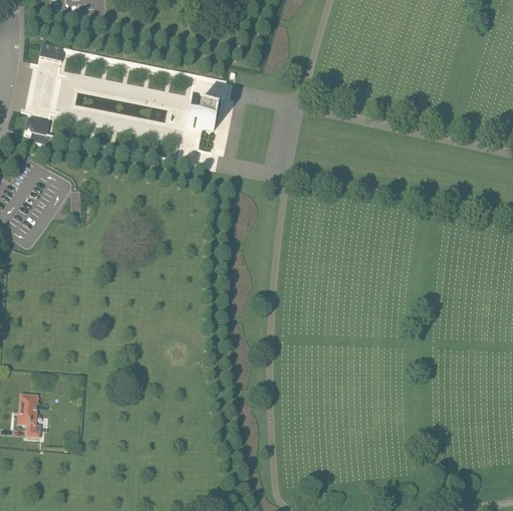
[(61,59),(63,47),(42,42),(39,55),(61,59)]
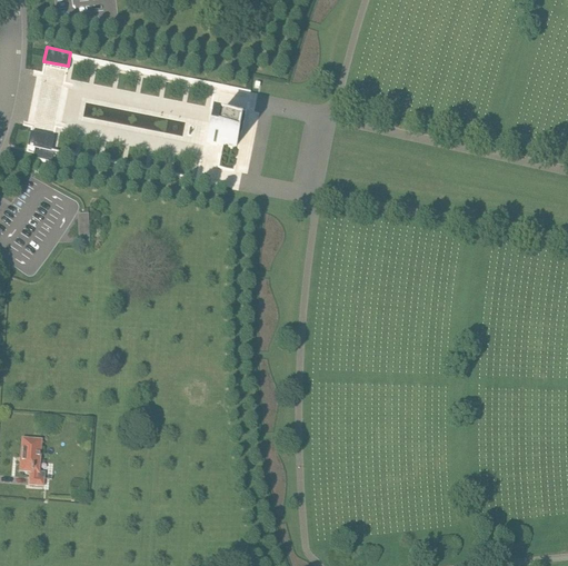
[(210,123),(207,137),(222,140),(236,144),(239,129),(226,127),(210,123)]
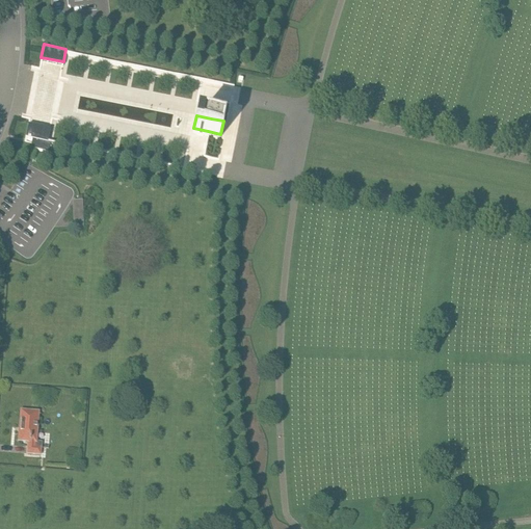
[(48,140),(51,126),(28,121),(25,135),(33,137),(31,146),(42,148),(43,139),(48,140)]
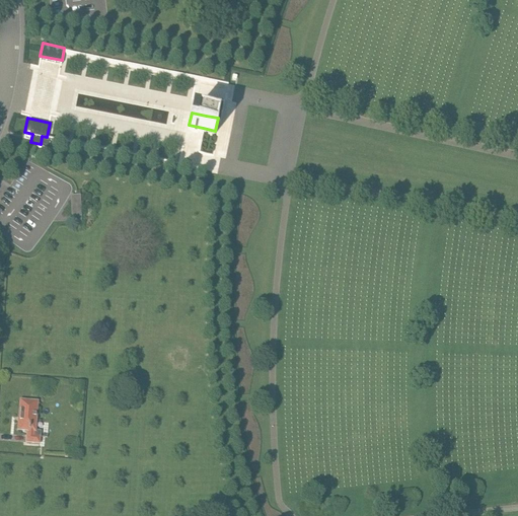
[(77,203),(91,212),(94,207),(90,204),(93,200),(83,194),(77,203)]
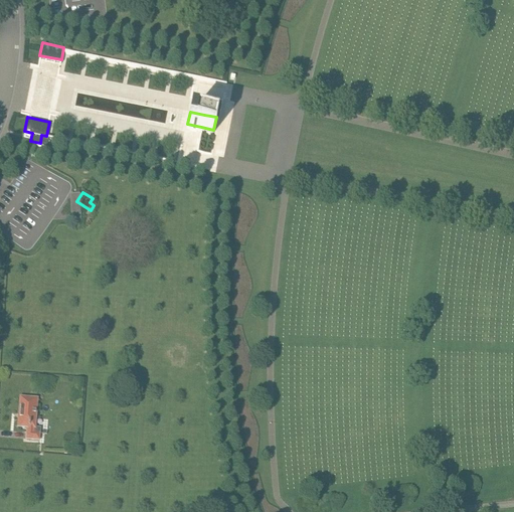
[(108,221),(114,211),(105,206),(102,210),(98,208),(95,212),(108,221)]
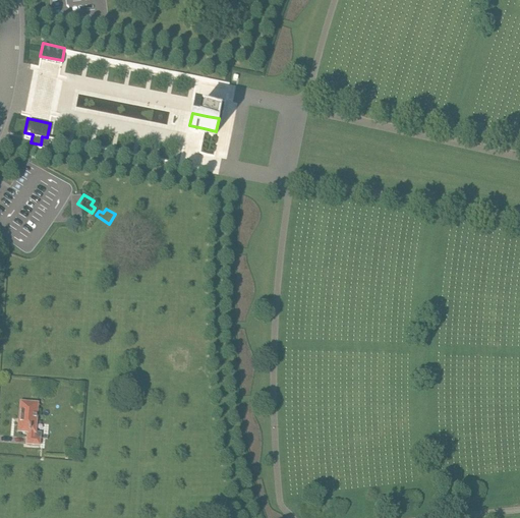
[(39,401),(32,400),(21,399),(18,429),(29,430),(27,442),(41,443),(42,430),(37,430),(39,401)]
